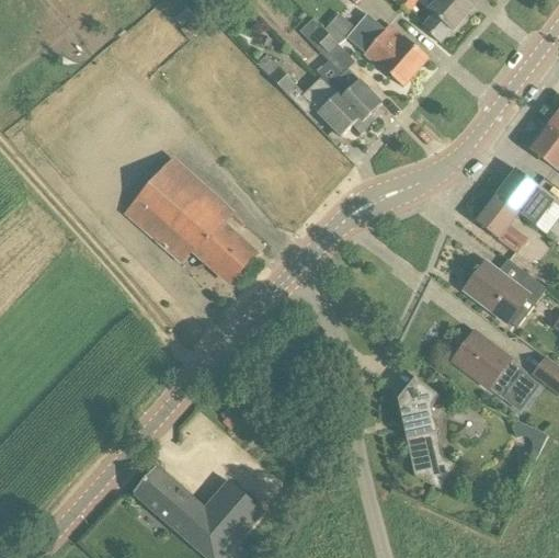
[(397,0),(408,10),(417,0),(397,0)]
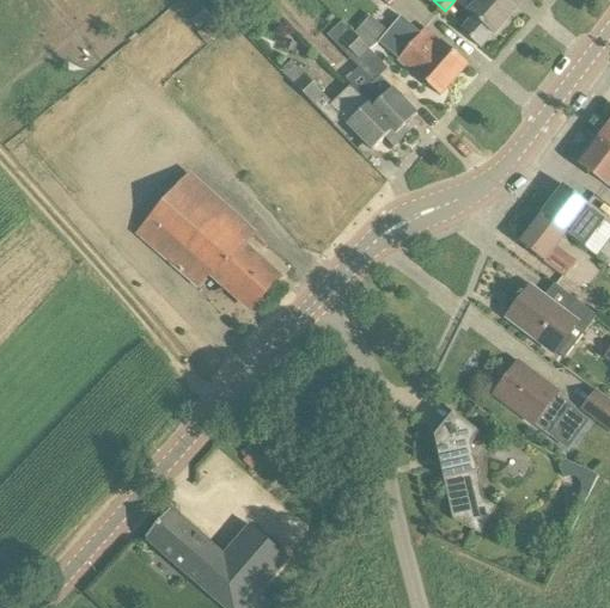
[(458,29),(479,47),(490,32),(492,34),(516,6),(508,0),(459,0),(457,2),(470,14),(458,29)]
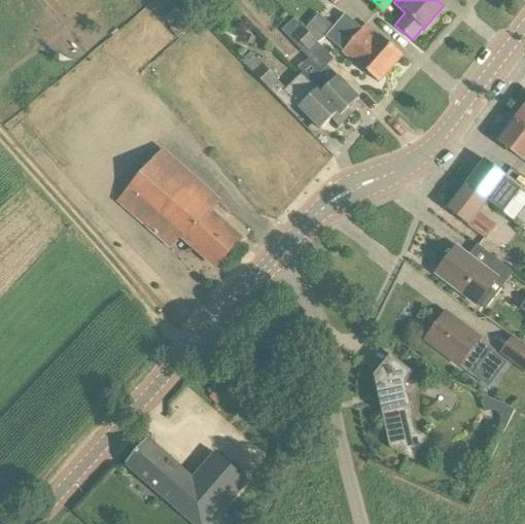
[(307,24),(322,36),(333,24),(318,11),(307,24)]
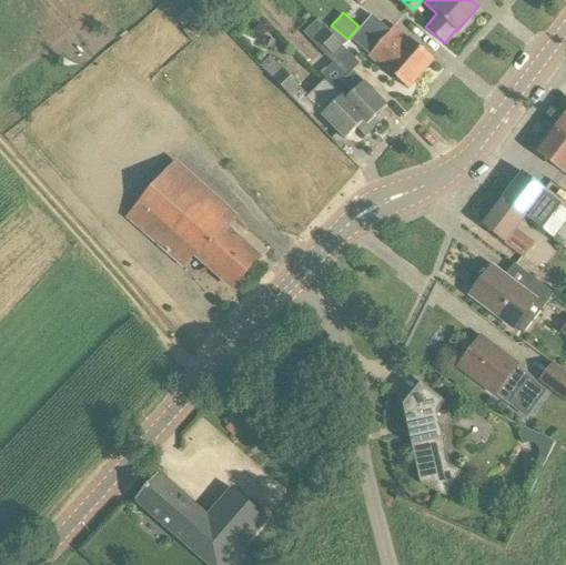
[(371,13),(359,28),(350,38),(406,88),(432,58),(407,37),(393,24),(388,29),(371,13)]
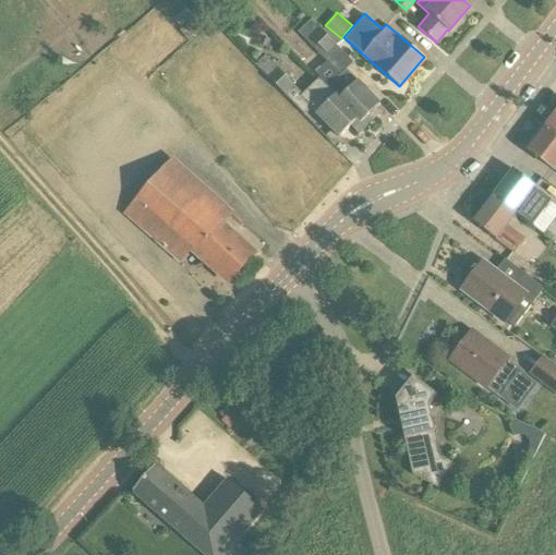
[(194,15),(179,29),(186,38),(203,24),(194,15)]
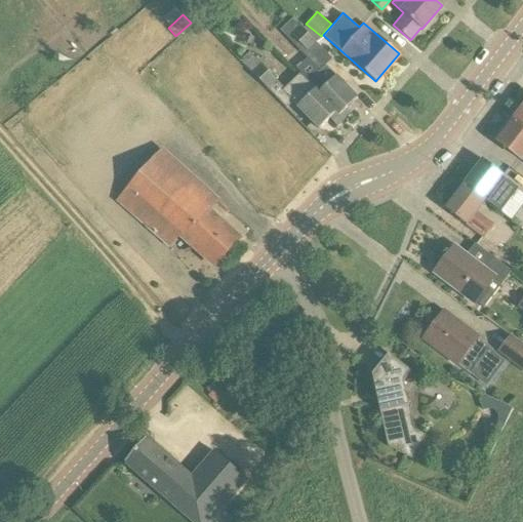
[(303,28),(298,24),(289,33),(306,49),(315,41),(303,28)]
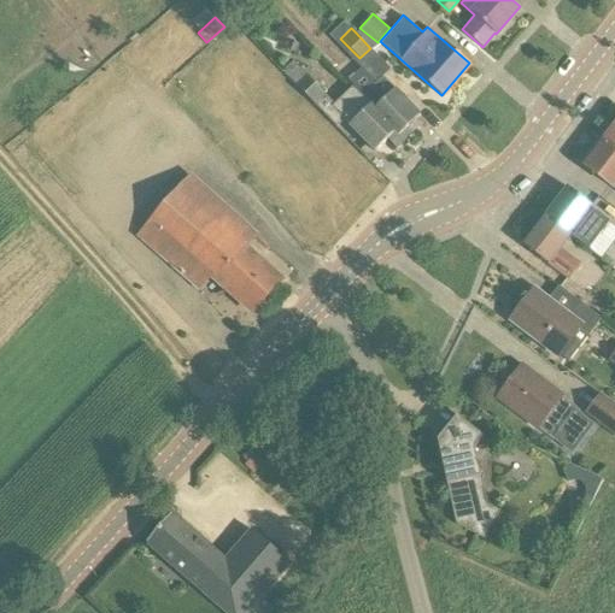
[(282,70),(314,102),(324,93),(320,88),(317,80),(309,76),(293,60),(282,70)]
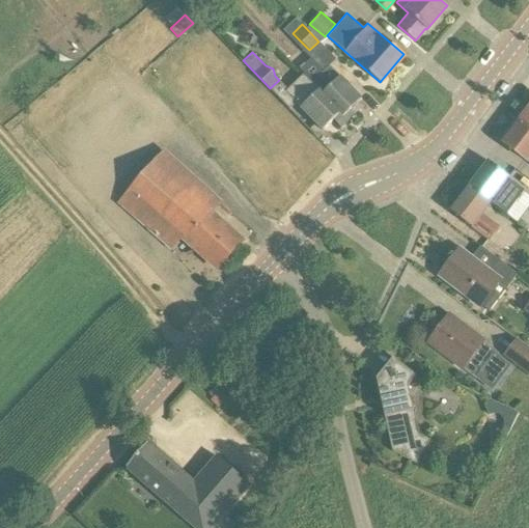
[(360,98),(328,64),(323,70),(310,81),(346,118),(354,112),(350,108),(360,98)]
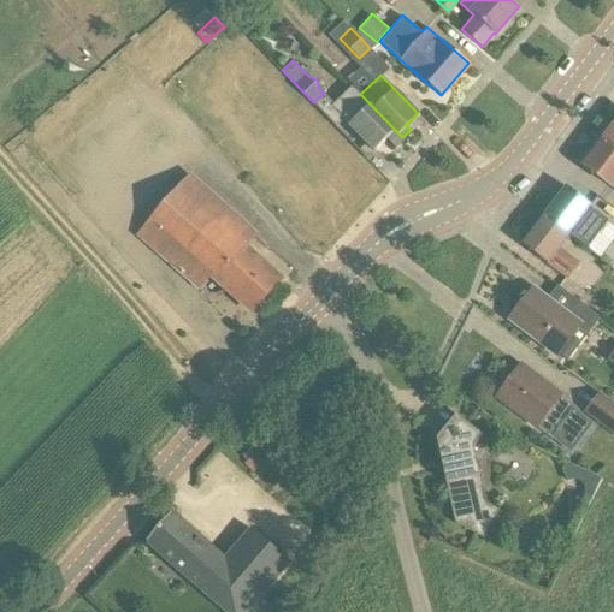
[(350,84),(332,101),(330,104),(373,149),(385,137),(394,146),(402,137),(360,94),(350,84)]
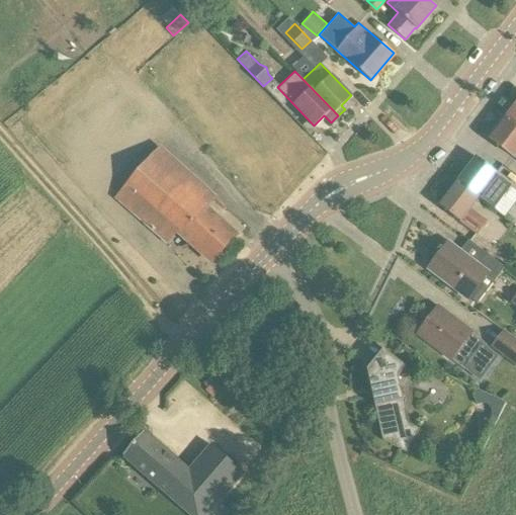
[(515,101),(506,115),(515,123),(515,101)]
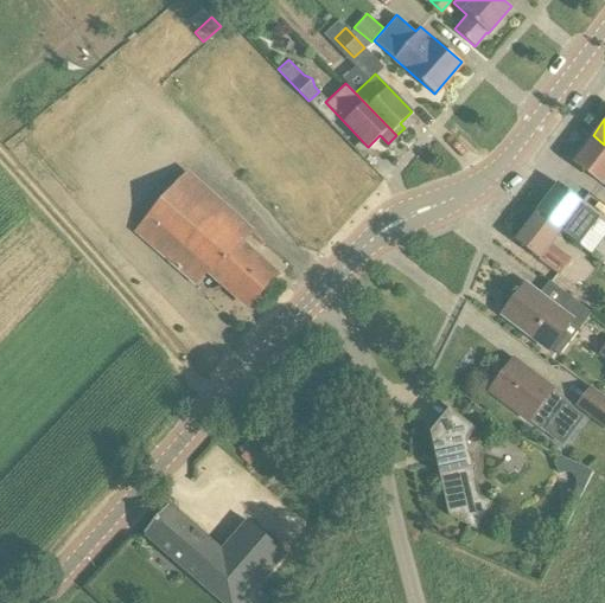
[(604,145),(593,135),(573,161),(602,184),(604,179),(604,145)]
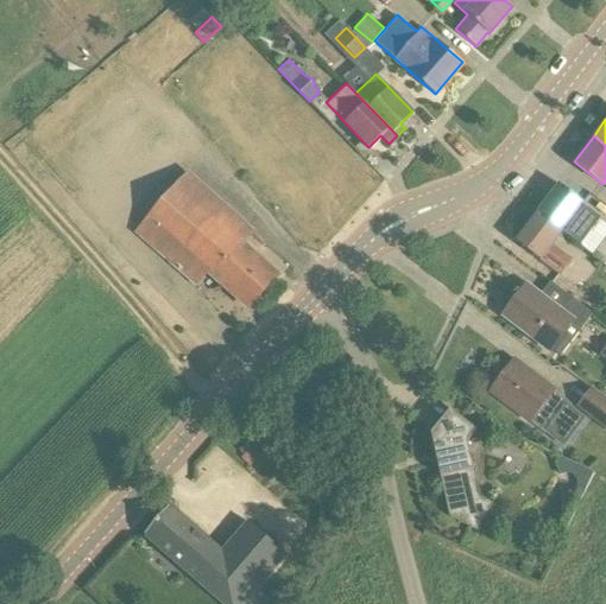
[(254,300),(277,278),(281,273),(245,239),(258,226),(195,165),(141,220),(200,277),(214,261),(254,300)]
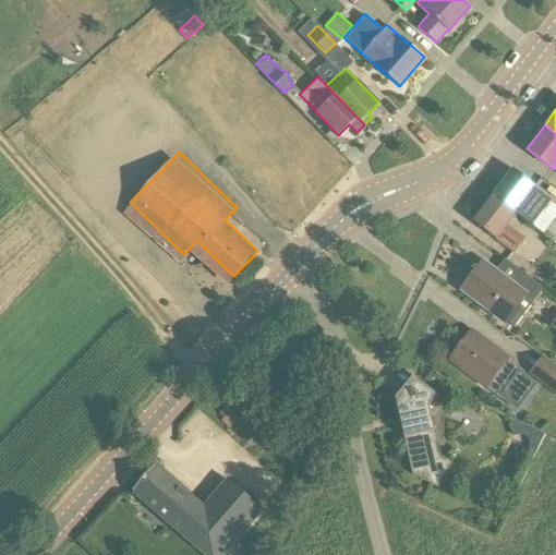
[(534,184),(512,167),(492,194),(515,212),(515,210),(532,224),(533,222),(529,219),(538,208),(542,212),(551,200),(533,186),(534,184)]
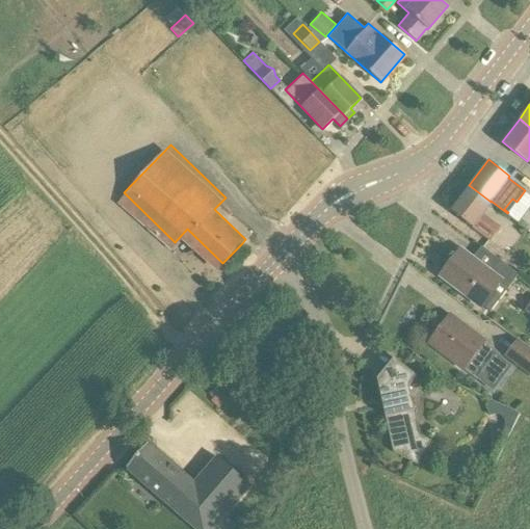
[(481,213),(491,202),(469,185),(449,210),(471,227),(472,226),(488,239),(498,227),(481,213)]
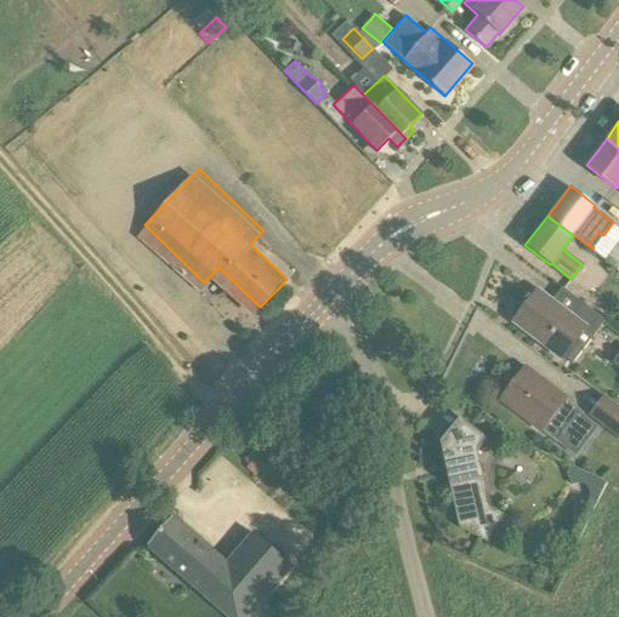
[(561,286),(550,301),(537,290),(514,320),(560,355),(561,354),(571,363),(605,319),(561,286)]
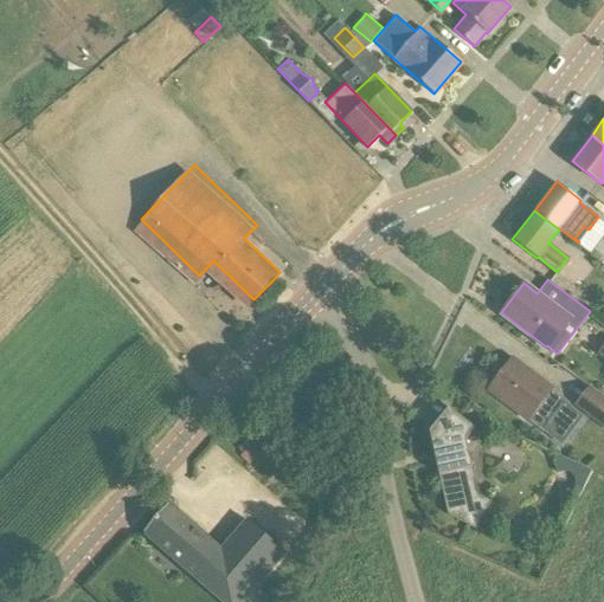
[(566,397),(513,357),(489,387),(543,428),(566,397)]
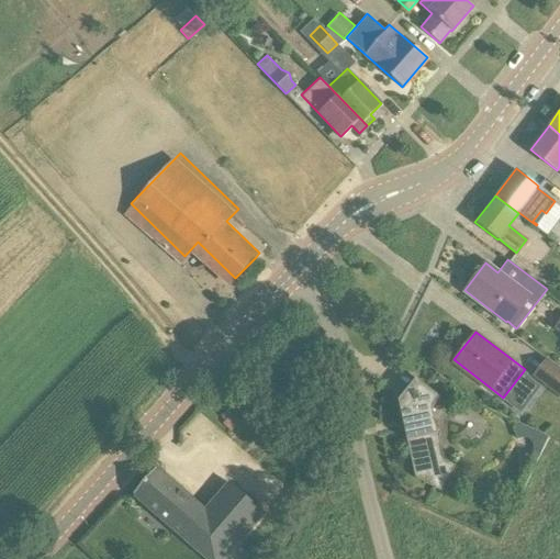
[(559,368),(545,357),(530,376),(559,398),(559,368)]
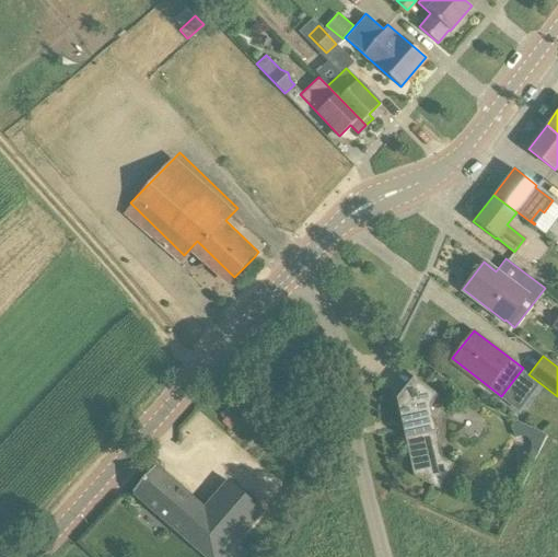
[(430,403),(439,393),(415,373),(396,395),(413,473),(439,487),(453,461),(441,454),(430,403)]
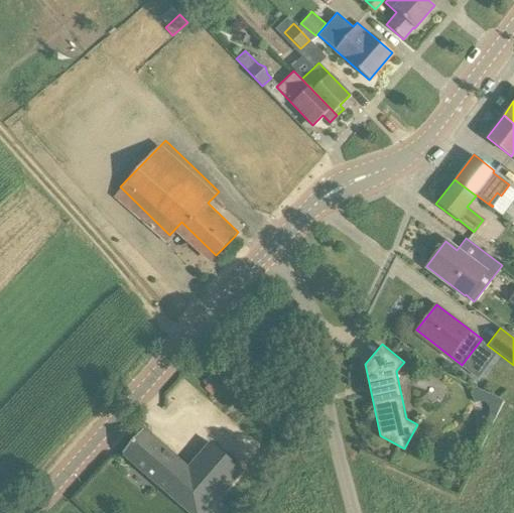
[(211,378),(203,387),(211,394),(219,385),(211,378)]
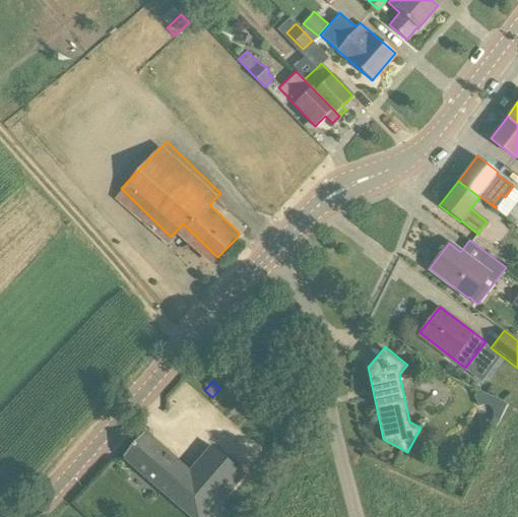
[(481,404),(482,404),(488,394),(478,389),(475,395),(477,404),(479,404),(481,404)]
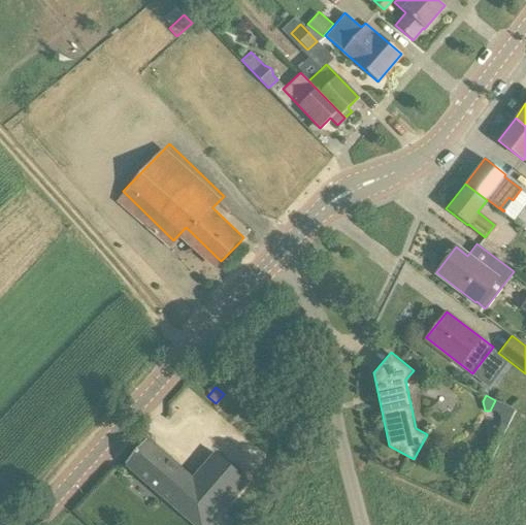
[(230,472),(233,468),(215,453),(192,479),(145,438),(124,463),(195,524),(224,524),(225,523),(216,516),(243,484),(230,472)]
